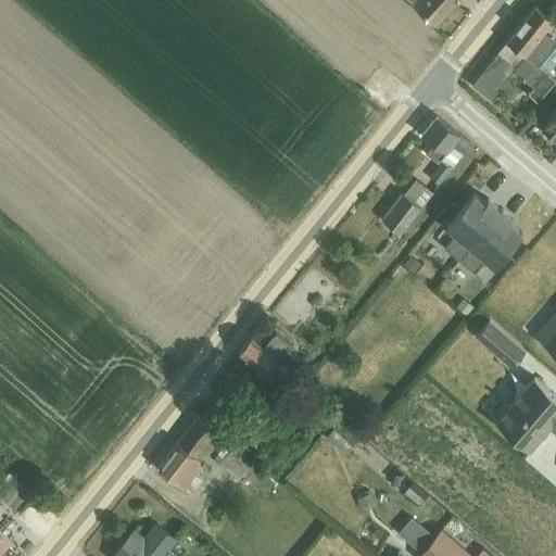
[(407,0),(414,4),(437,26),(458,3),(454,0),(407,0)]
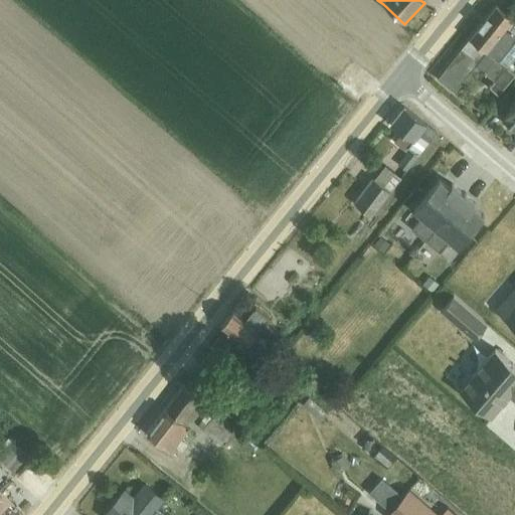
[(514,19),(497,5),(438,78),(455,92),(476,64),(495,79),(489,87),(498,94),(514,73),(514,71),(509,67),(514,59),(514,31),(510,28),(514,22),(514,19)]
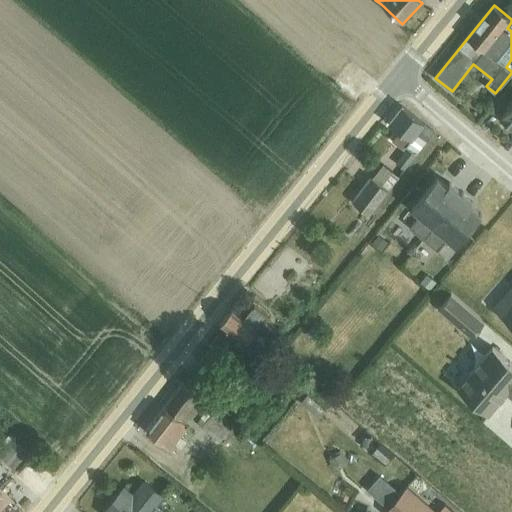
[(511,104),(500,118),(511,128),(511,104)]
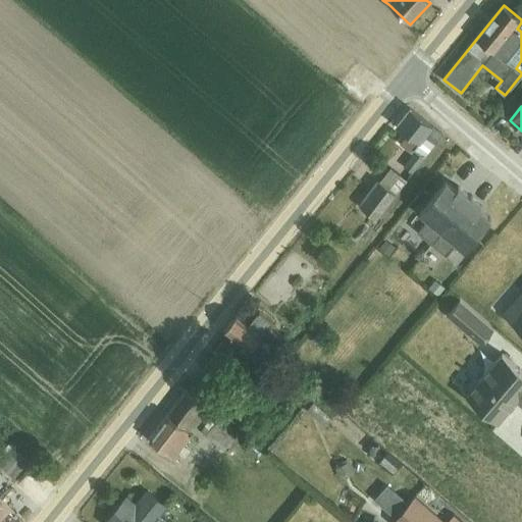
[(410,108),(397,124),(407,134),(400,144),(411,151),(414,149),(415,150),(404,166),(412,172),(442,134),(410,108)]
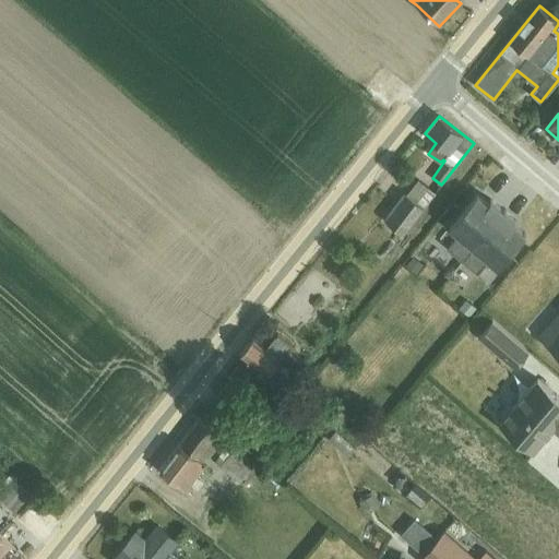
[(404,192),(383,217),(403,234),(437,193),(418,179),(406,194),(404,192)]
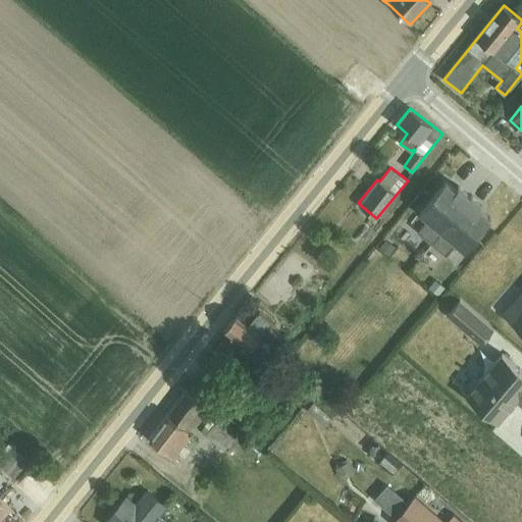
[(430,244),(471,197),(459,186),(456,190),(446,180),(419,212),(427,219),(416,232),(430,244)]
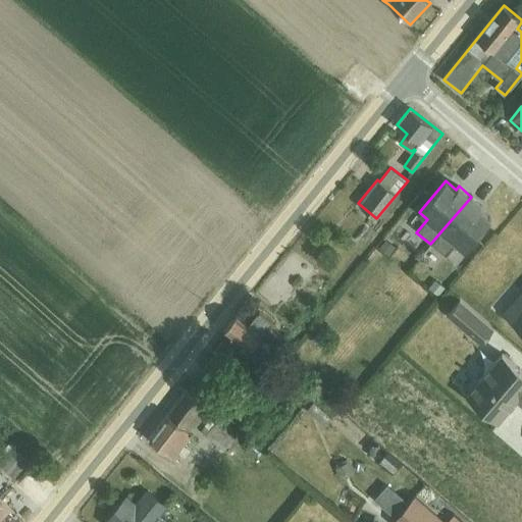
[(471,197),(430,244),(437,250),(445,256),(455,245),(464,252),(491,219),(481,210),(483,207),(471,197)]
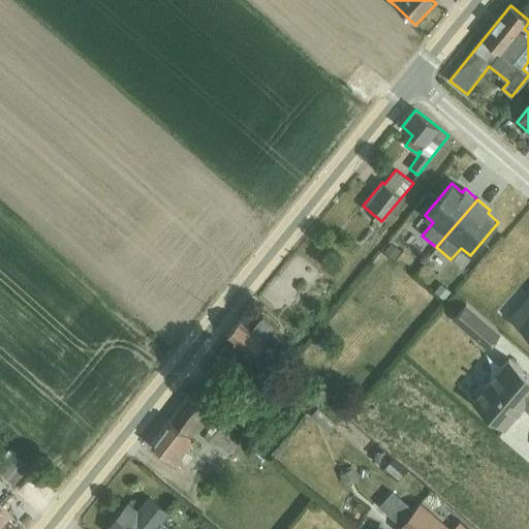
[(528,293),(508,317),(528,335),(528,293)]
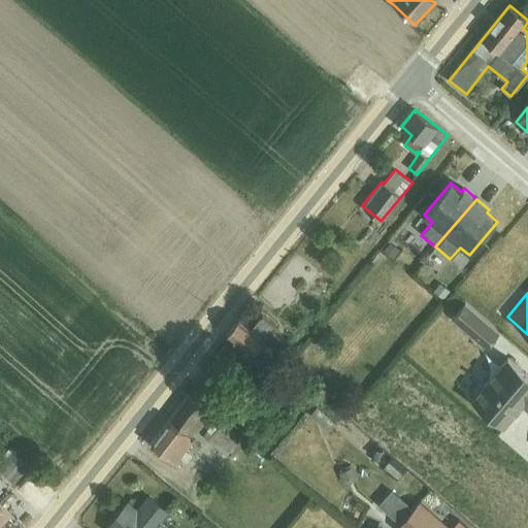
[(458,311),(452,319),(485,348),(499,331),(465,302),(458,311)]
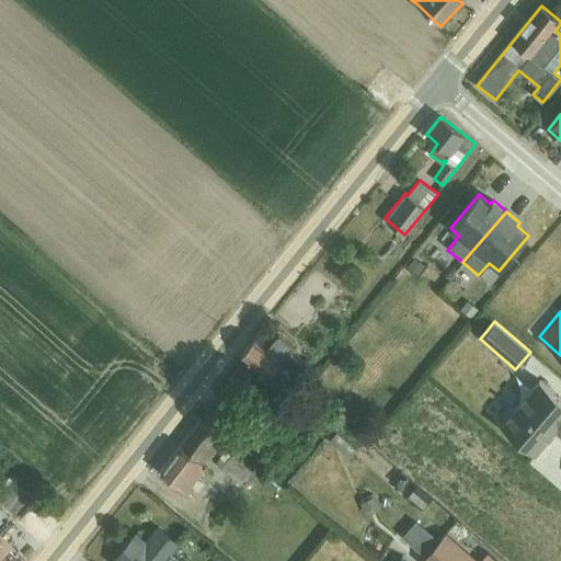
[(245,358),(232,375),(244,385),(253,376),(266,387),(272,381),(274,384),(274,382),(277,384),(298,358),(288,352),(294,345),(279,333),(266,348),(253,339),(241,354),(245,358)]
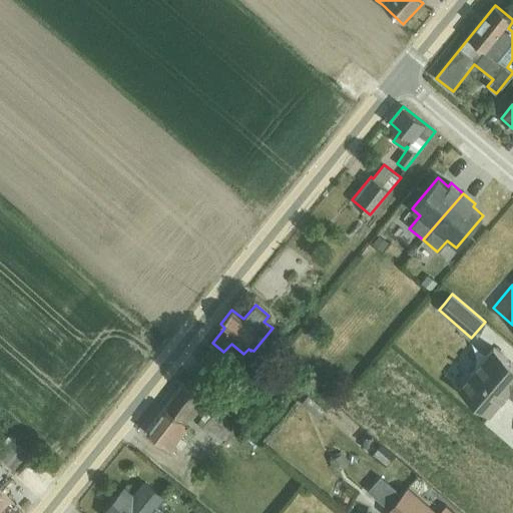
[(315,324),(306,334),(315,343),(324,333),(315,324)]
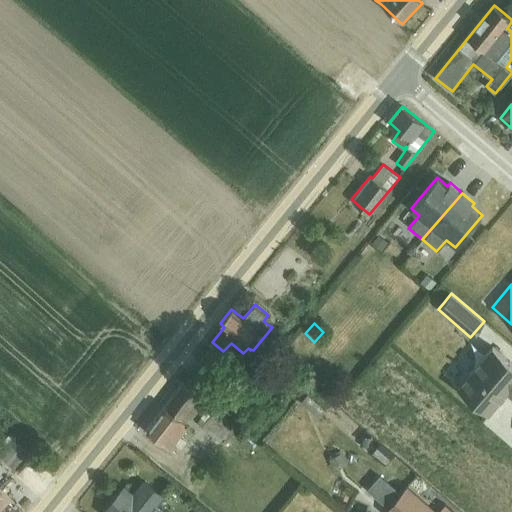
[(511,363),(492,347),(458,387),(488,413),(506,392),(511,396),(511,363)]
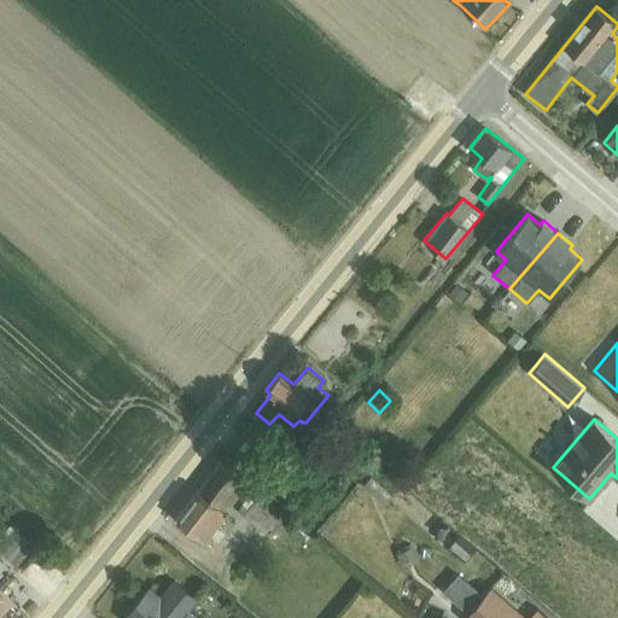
[(199,491),(178,520),(205,541),(213,534),(220,540),(226,531),(219,525),(228,512),(227,511),(245,487),(238,482),(240,477),(221,461),(199,491)]
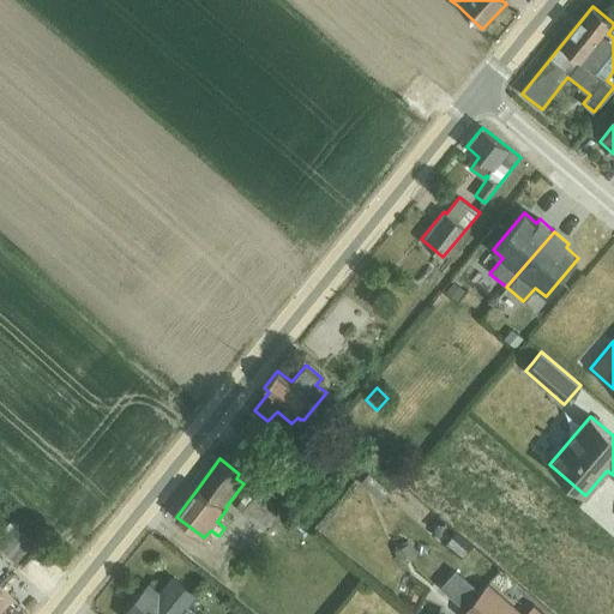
[(247,492),(236,504),(264,529),(265,528),(268,529),(272,524),(270,523),(282,507),(259,488),(253,495),(247,492)]
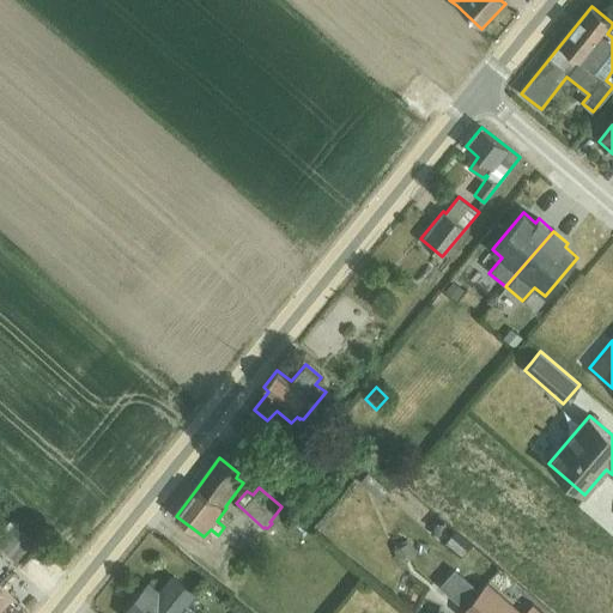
[(10,521),(0,532),(0,547),(18,562),(34,541),(10,521)]
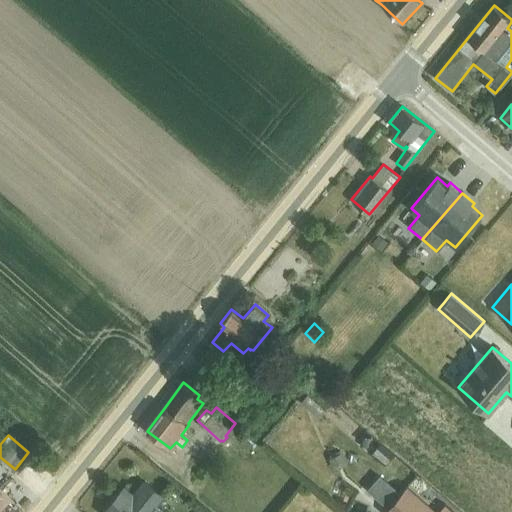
[(342,453),(328,459),(334,470),(348,464),(342,453)]
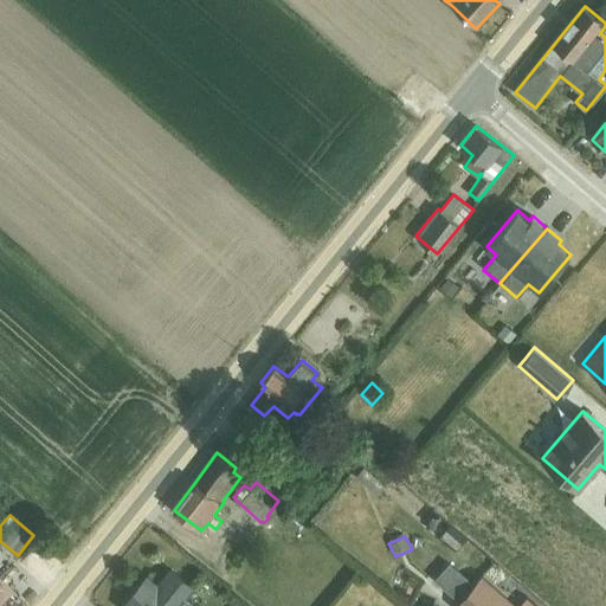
[(449,562),(433,580),(457,600),(472,582),(449,562)]
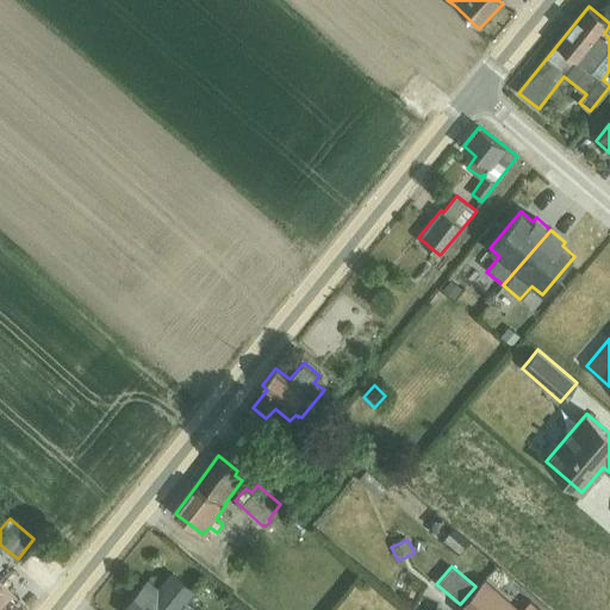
[(148,577),(120,609),(193,609),(195,607),(187,601),(197,589),(172,570),(159,585),(148,577)]
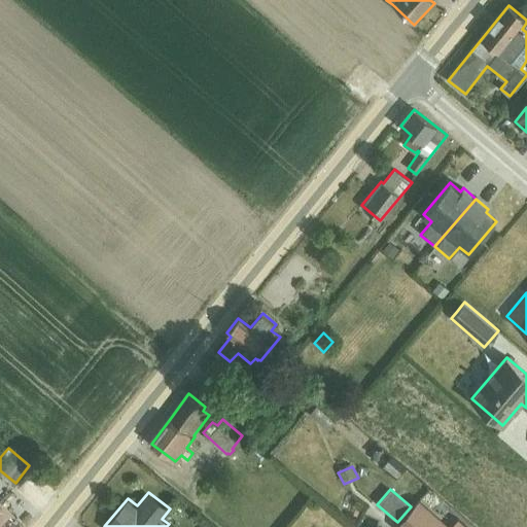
[(0,523),(10,512),(0,501),(0,523)]
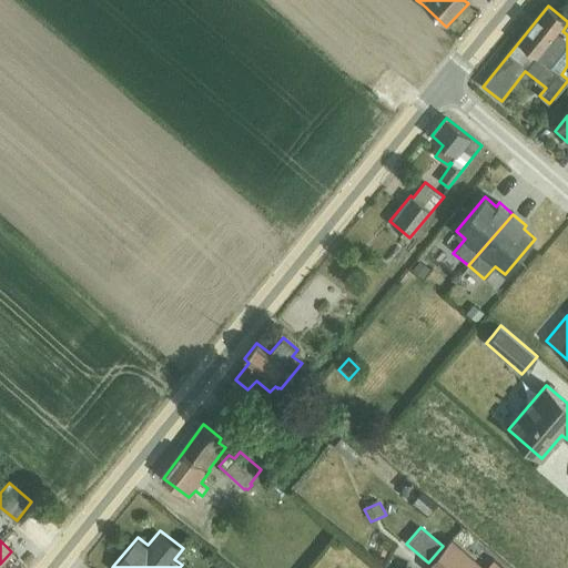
[(482,567),(450,541),(426,567),(482,567)]
